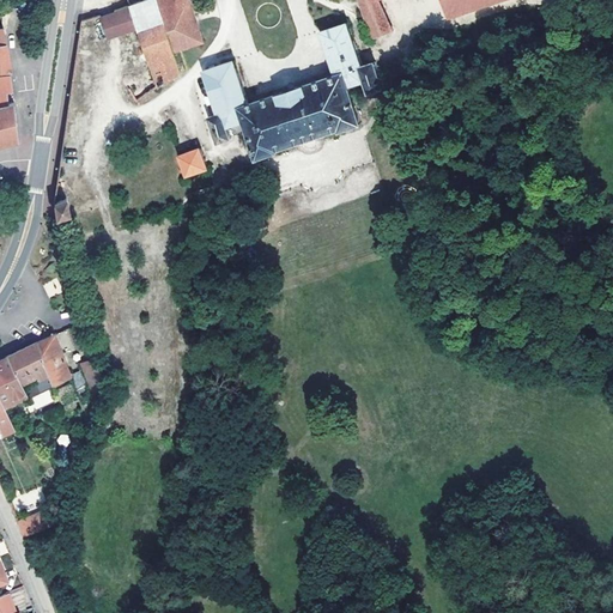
[(144,0),(129,5),(137,30),(151,73),(128,89),(137,101),(187,66),(181,48),(201,41),(188,0),(144,0)]
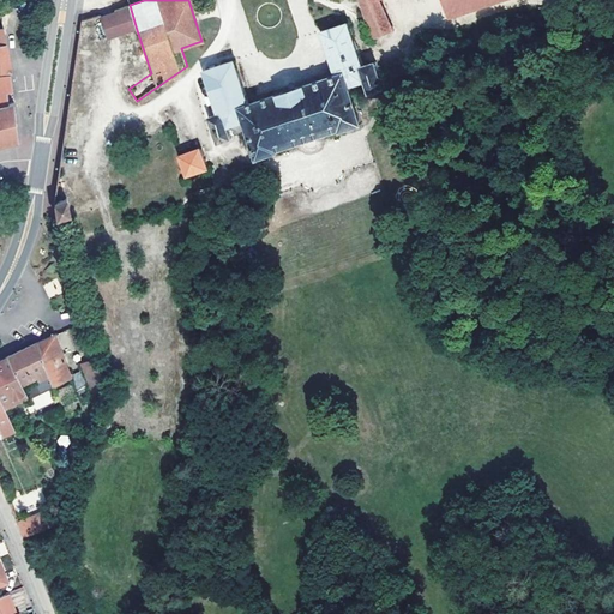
[(392,30),(379,2),(378,0),(359,0),(372,37),(392,30)]
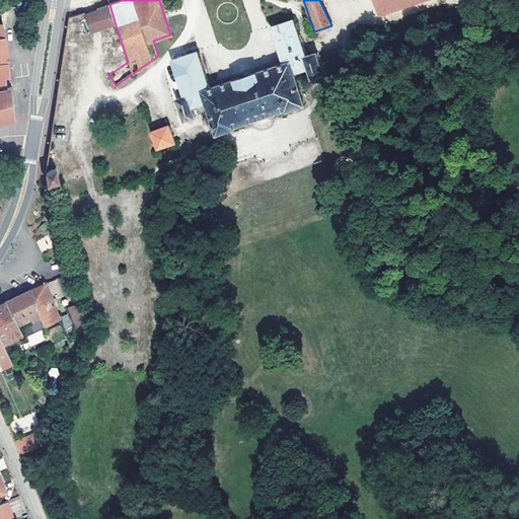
[(116,25),(109,4),(83,13),(90,33),(116,25)]
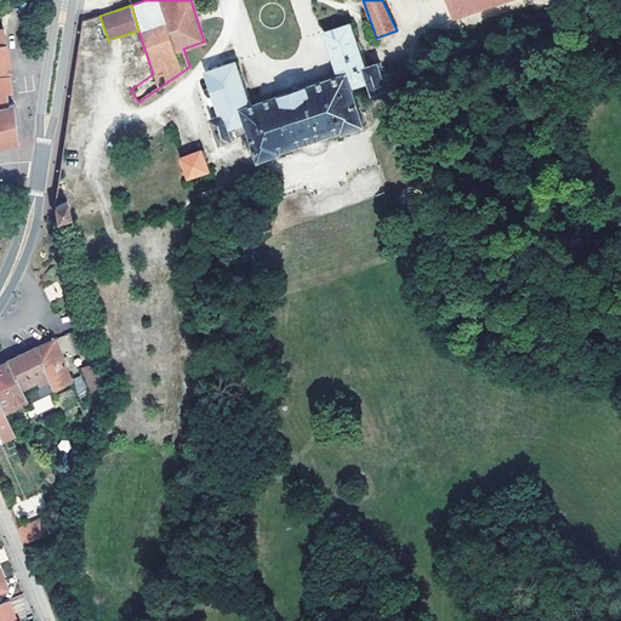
[(374,93),(388,89),(379,63),(366,67),(352,23),(326,33),(340,75),(252,106),(237,62),(206,72),(220,115),(211,118),(221,144),(233,140),(229,129),(246,123),(260,161),(280,154),(280,152),(343,130),(345,132),(365,125),(353,87),(370,83),(374,93)]
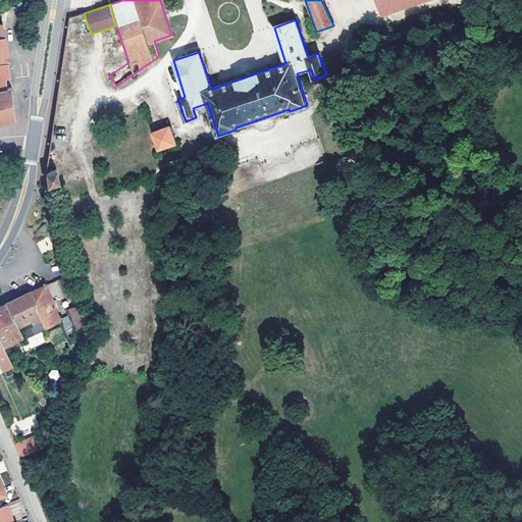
[(0,89),(7,88),(6,79),(10,77),(8,65),(0,66),(0,89)]
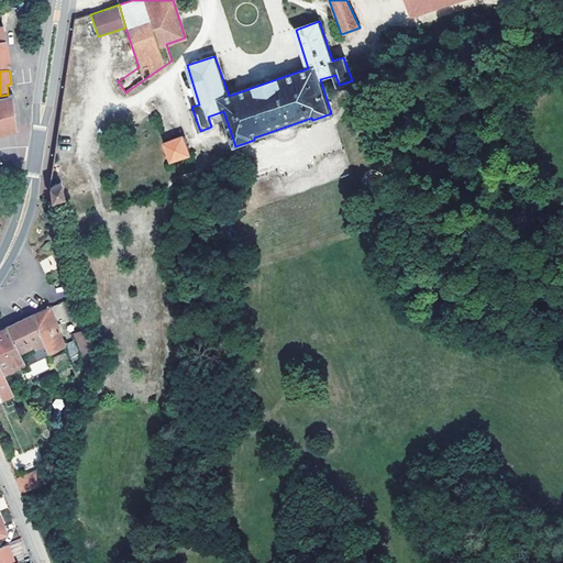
[(8,95),(0,96),(0,131),(17,129),(12,94),(8,95)]
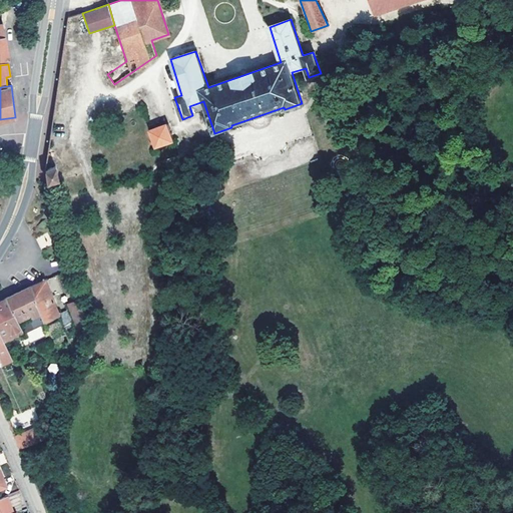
[(148,130),(155,147),(173,141),(166,124),(148,130)]
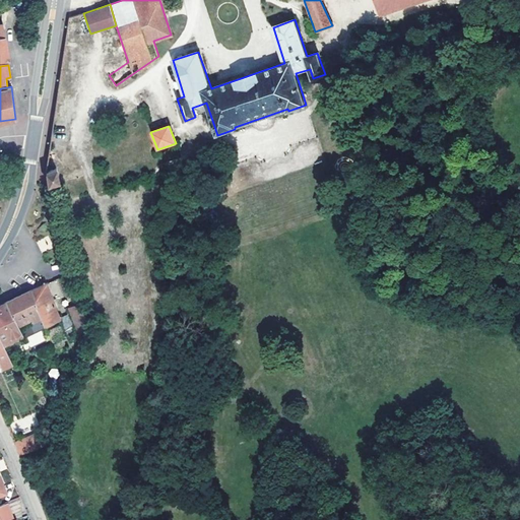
[(47,186),(60,181),(56,166),(46,170),(46,174),(47,186)]
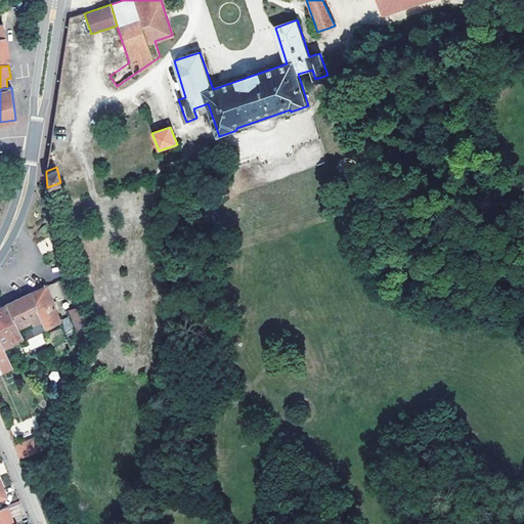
[(41,320),(44,329),(59,322),(47,292),(45,287),(30,294),(41,320)]
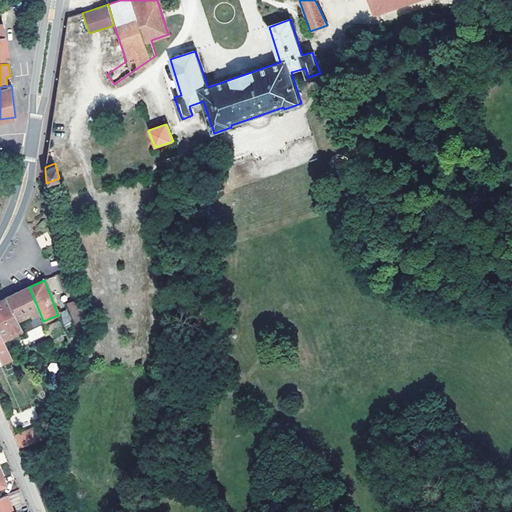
[(6,297),(17,320),(29,313),(31,317),(40,313),(29,287),(6,297)]
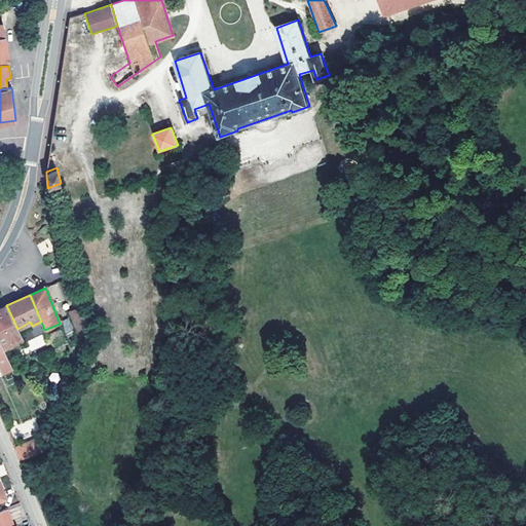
[(0,324),(2,329),(0,329),(0,344),(3,350),(11,347),(10,345),(23,340),(17,329),(6,305),(0,308),(0,324)]
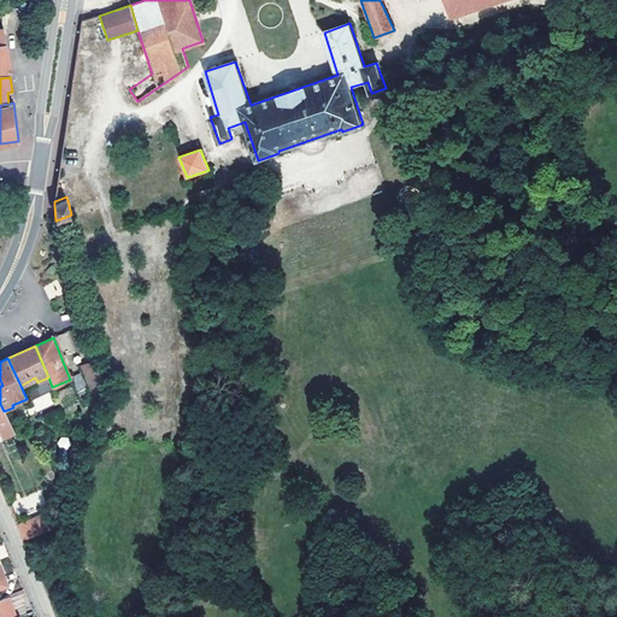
[(84,368),(83,365),(81,360),(71,364),(75,371),(84,368)]
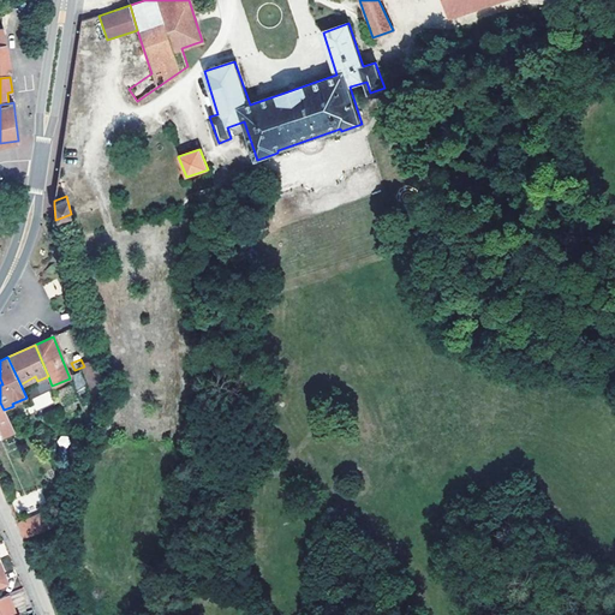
[(94,364),(85,369),(95,393),(103,389),(94,364)]
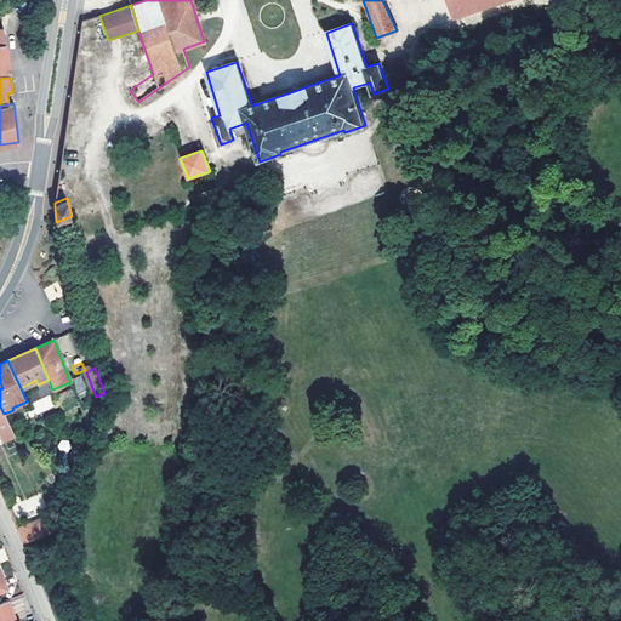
[(0,438),(1,442),(13,437),(7,425),(0,428),(0,438)]
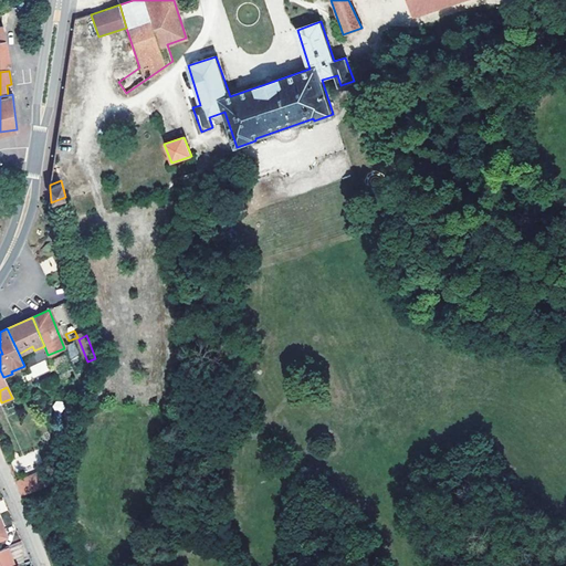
[(46,444),(35,450),(42,465),(50,451),(46,444)]
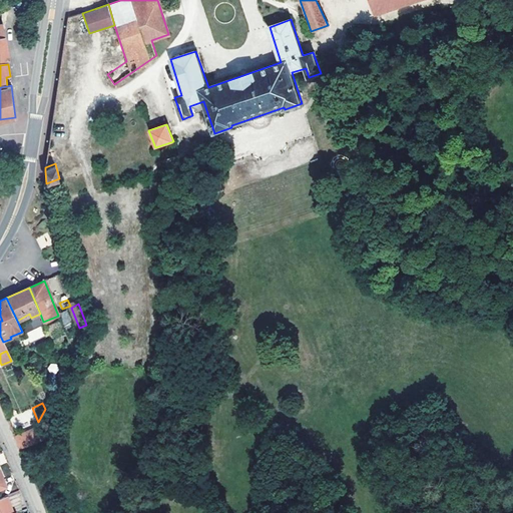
[(15,437),(20,450),(37,443),(31,430),(15,437)]
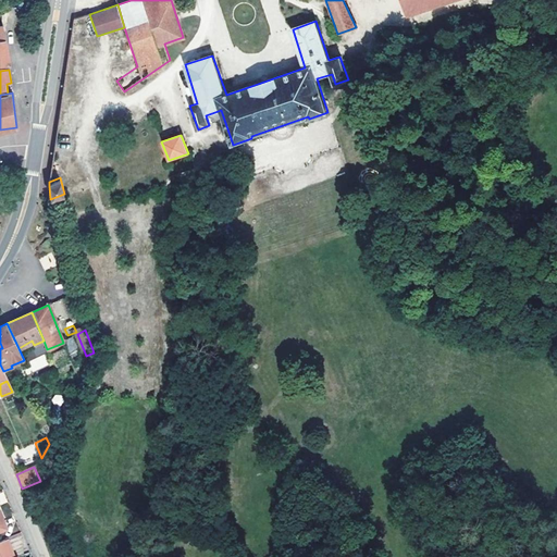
[(0,556),(15,556),(8,539),(0,541),(0,556)]
